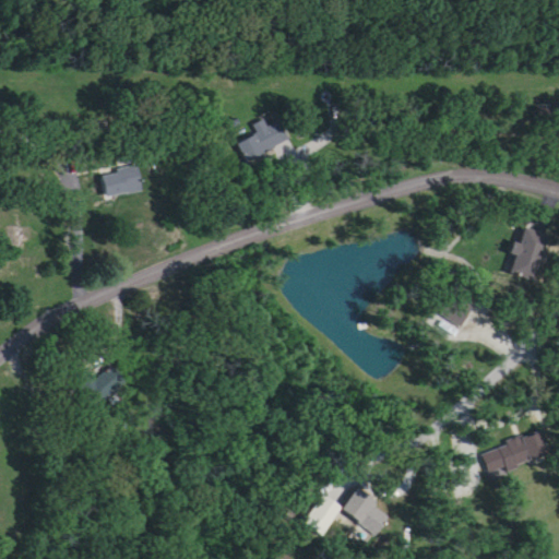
[(237,144),(246,163),(289,143),(280,122),(266,128),(263,121),(250,128),(254,137),(237,144)]
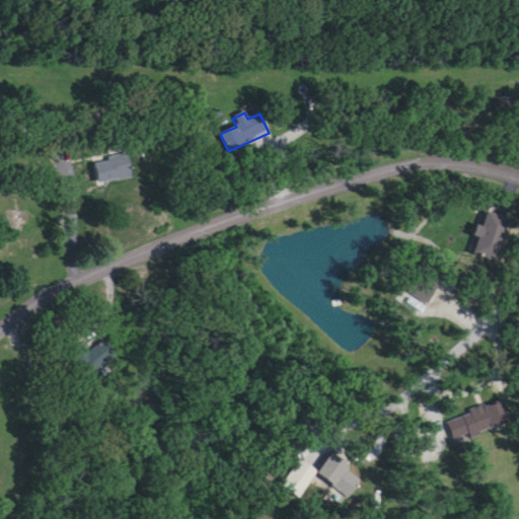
[(129,156),(95,161),(98,184),(132,179),(129,156)]
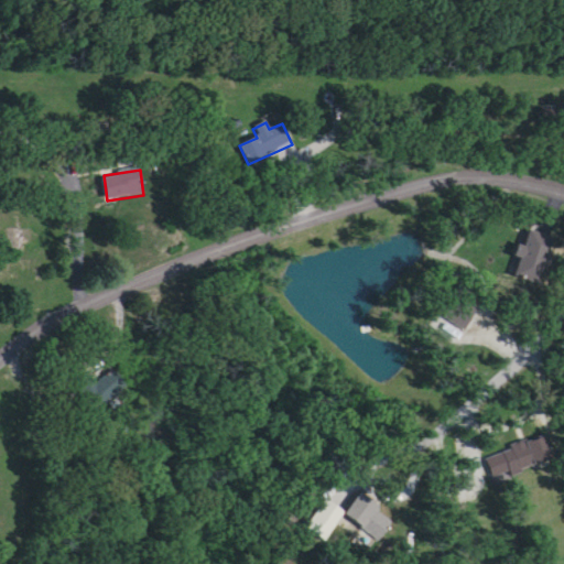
[(521,245),(511,272),(533,280),(548,239),(532,234),(527,247),(521,245)]
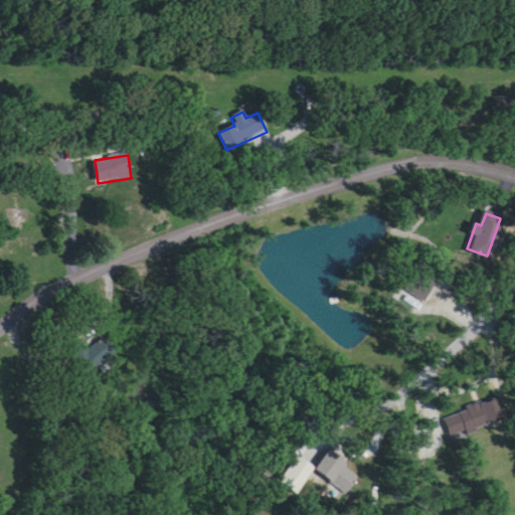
[(506,421),(499,400),(442,418),(449,441),(506,421)]
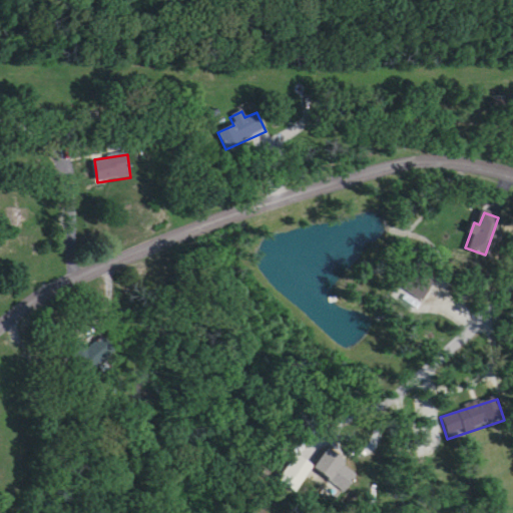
[(344,467),(347,462),(329,450),(315,470),(347,493),(359,477),(344,467)]
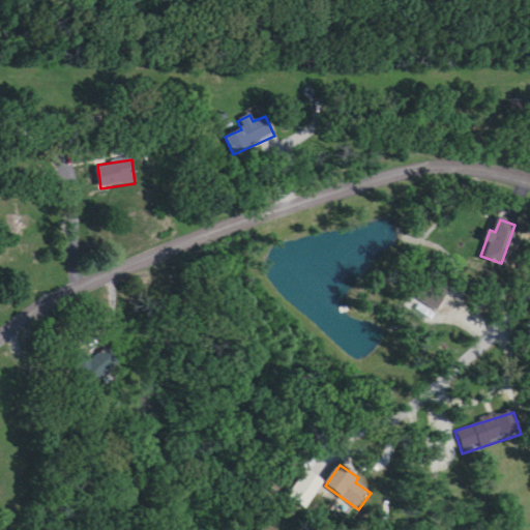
[(288,496),(305,509),(324,483),(307,470),(288,496)]
